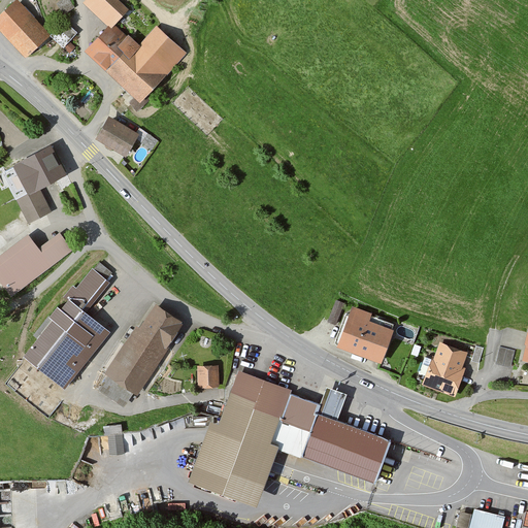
[(127,10),(116,0),(85,0),(81,5),(106,28),(83,54),(138,105),(186,53),(157,26),(137,47),(113,25),(127,10)]
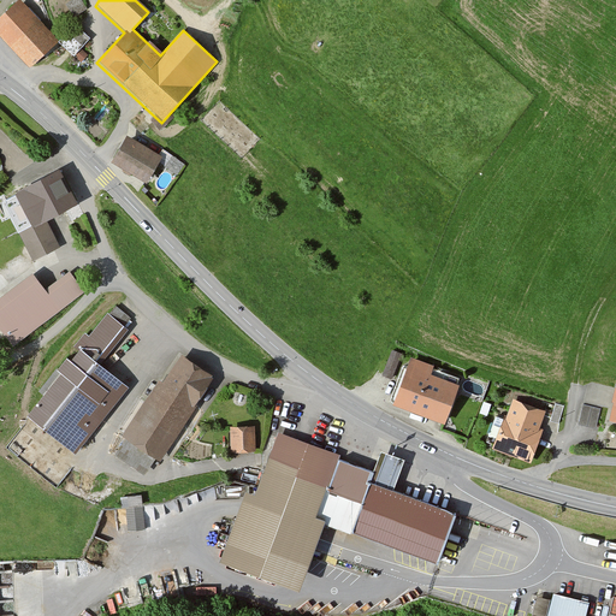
[(55,41),(19,1),(0,18),(0,37),(27,67),(55,41)]
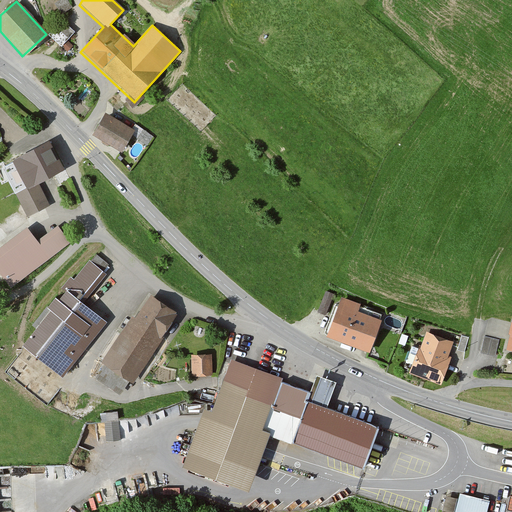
[(50,34),(62,46),(76,32),(63,20),(50,34)]
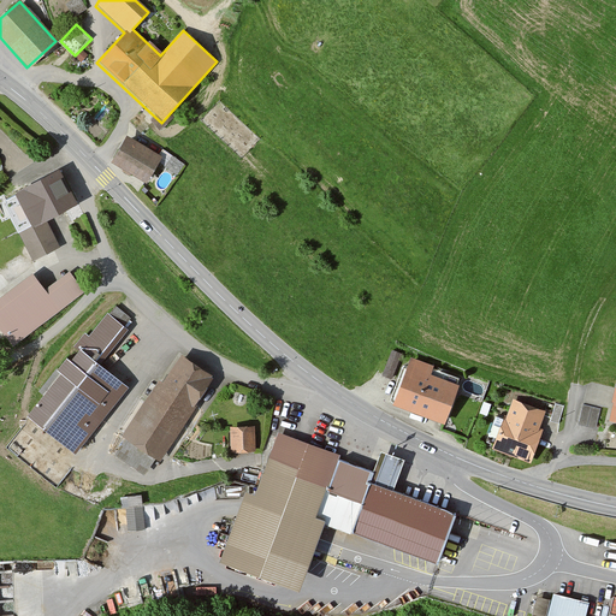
[(111,164),(146,184),(161,158),(125,137),(111,164)]
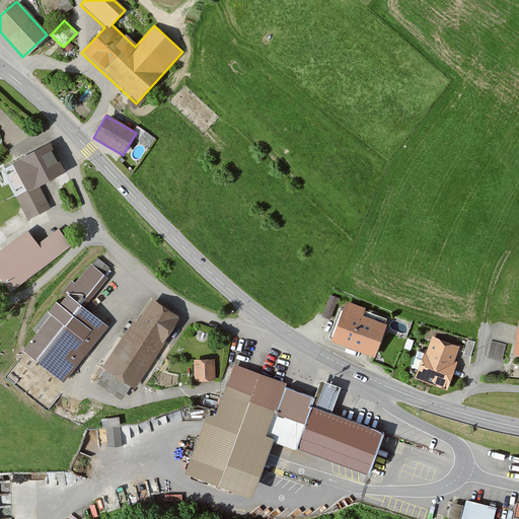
[(65,175),(48,144),(10,163),(15,173),(5,178),(26,221),(51,209),(40,188),(65,175)]
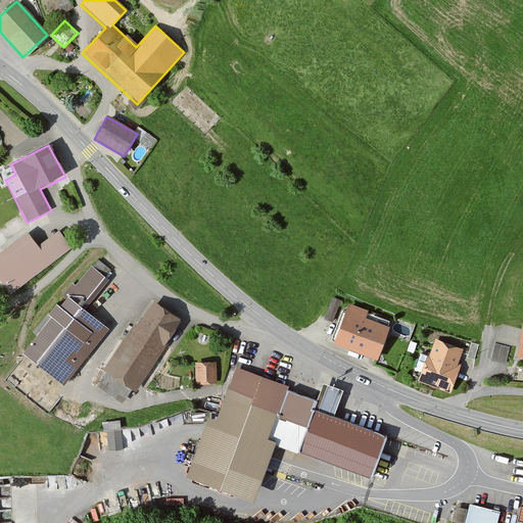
[(36,246),(26,233),(0,251),(0,282),(9,295),(72,249),(57,231),(36,246)]
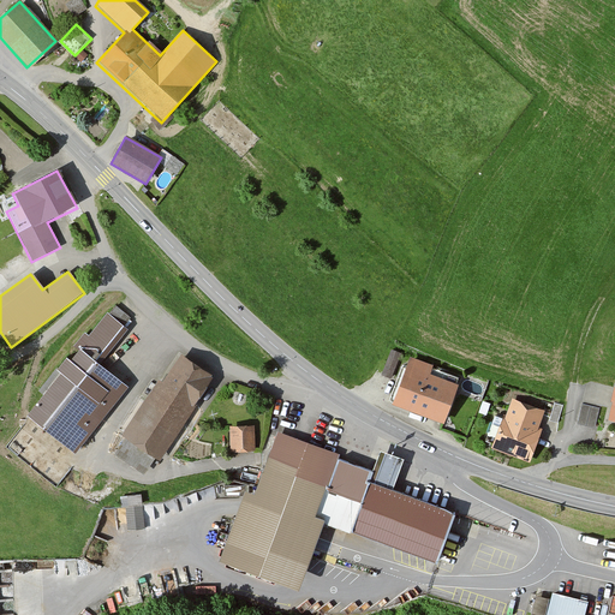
[(111,308),(27,415),(75,452),(126,386),(100,365),(132,324),(111,308)]
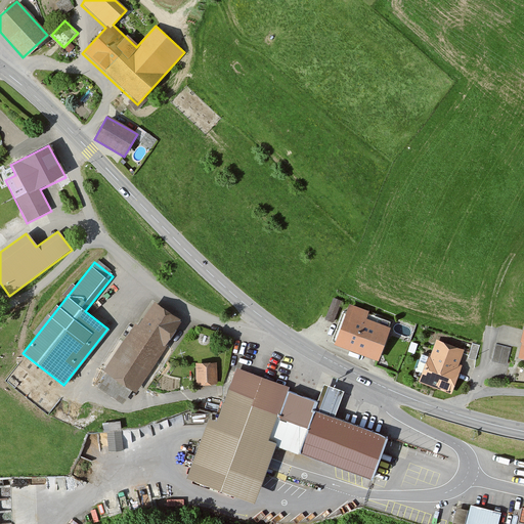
[(342,302),(333,299),(325,321),(335,324),(342,302)]
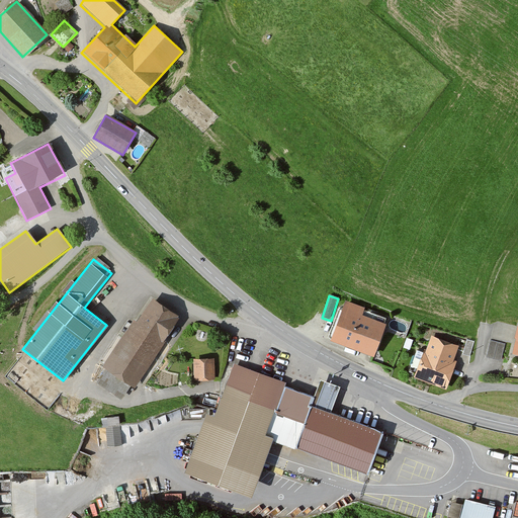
[(132,389),(177,319),(151,301),(138,322),(132,318),(99,368),(132,389)]
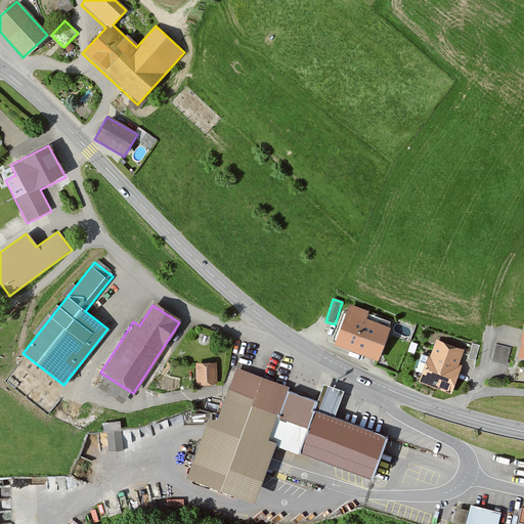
[(335,345),(378,360),(389,329),(364,319),(367,312),(349,305),(335,345)]
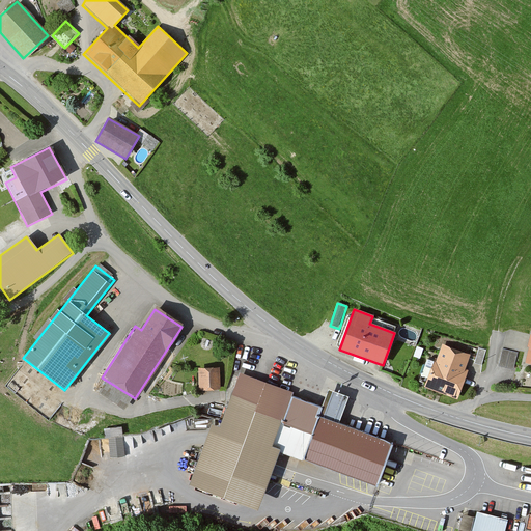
[(423,389),(456,400),(467,372),(464,371),(469,357),(442,346),(436,362),(434,361),(423,389)]
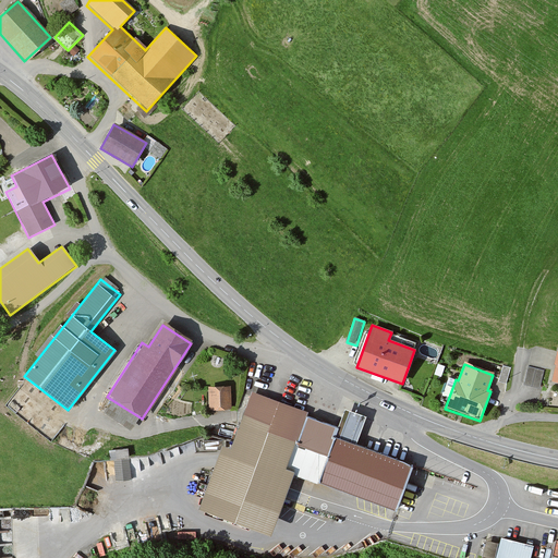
[(538,391),(544,373),(529,368),(524,387),(538,391)]
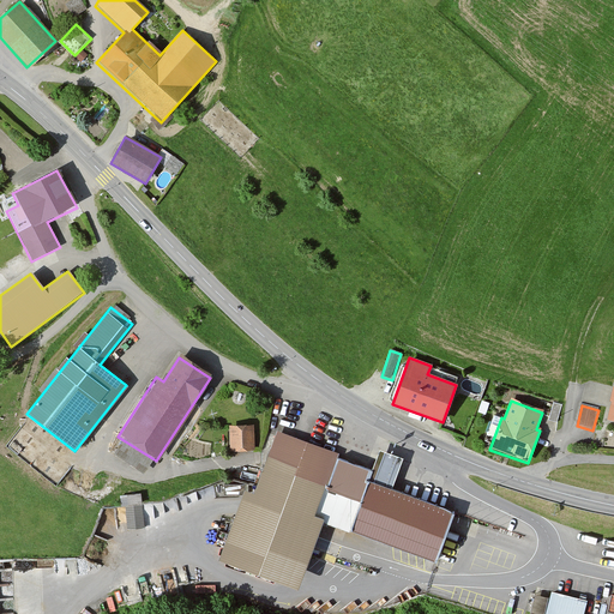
[(253,426),(228,428),(230,452),(256,450),(253,426)]
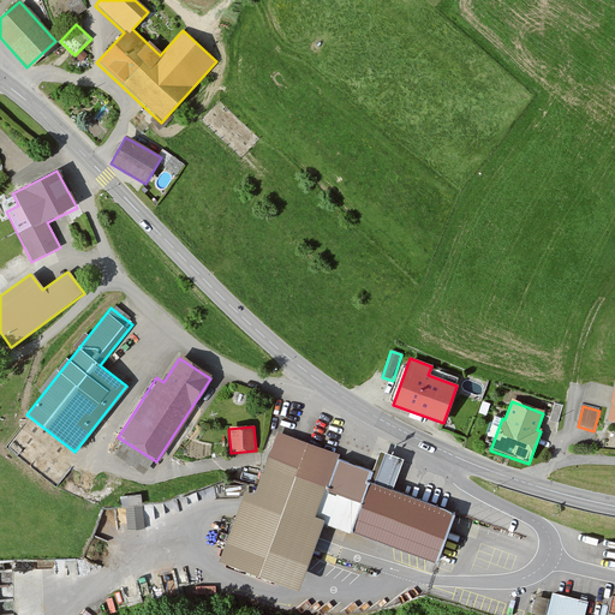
[(338,452),(276,429),(254,490),(245,487),(219,554),(299,584),(323,521),(324,517),(315,513),(336,455),(338,452)]
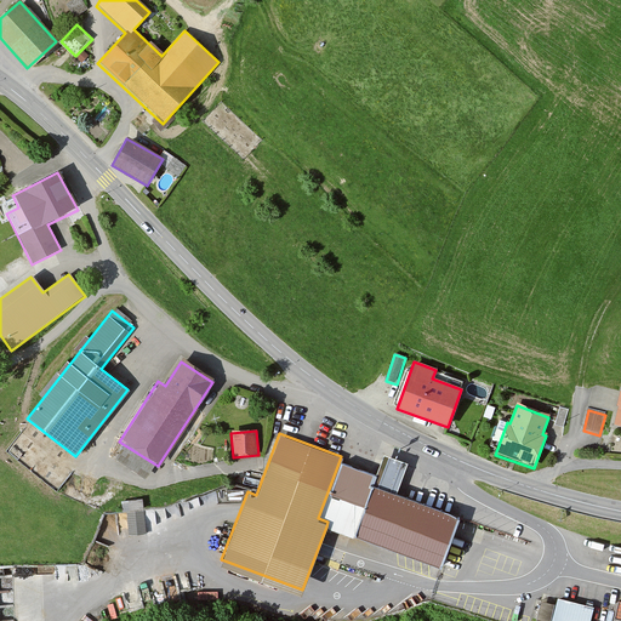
[(328,522),(326,527),(442,565),(459,514),(398,494),(408,463),(383,455),(377,472),(340,460),(318,518),(328,522)]
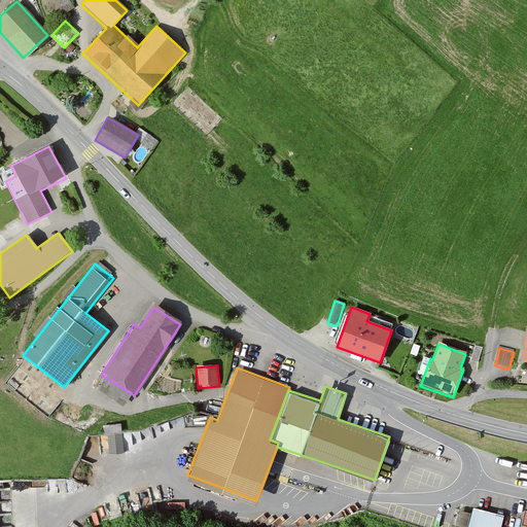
[(111,453),(124,452),(119,424),(103,427),(104,435),(108,435),(111,453)]
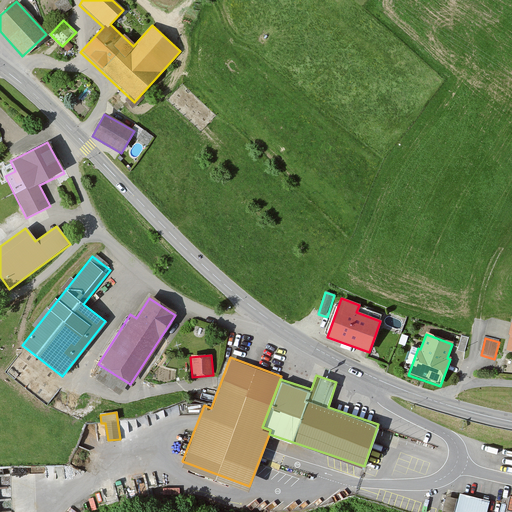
[(447,493),(443,509),(453,511),(454,511),(458,496),(447,493)]
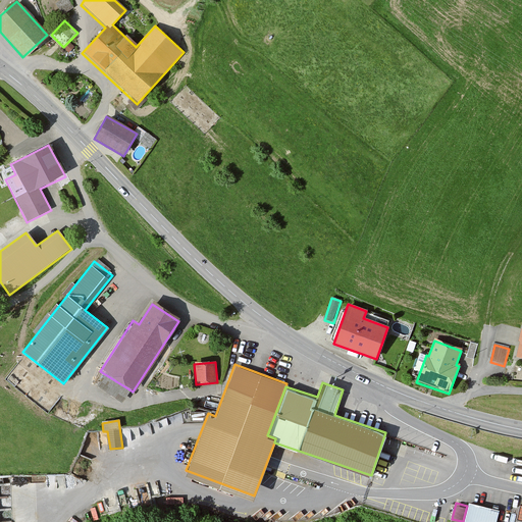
[(468,503),(465,521),(497,521),(500,507),(468,503)]
